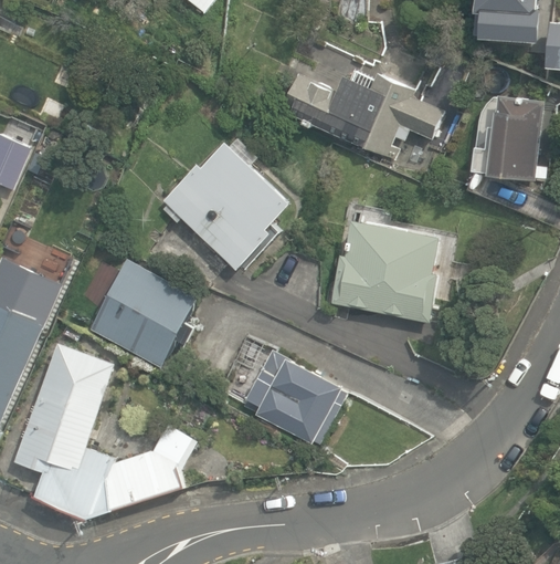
[(185,0),(202,13),(211,0),(185,0)]
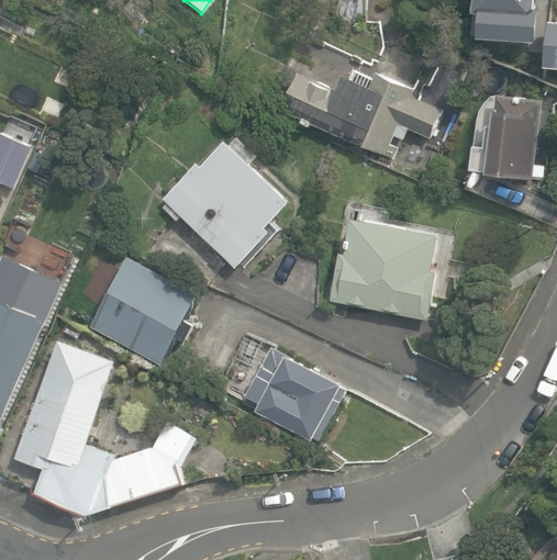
[(336,0),(331,20),(352,26),(354,21),(363,24),(363,0),(336,0)]
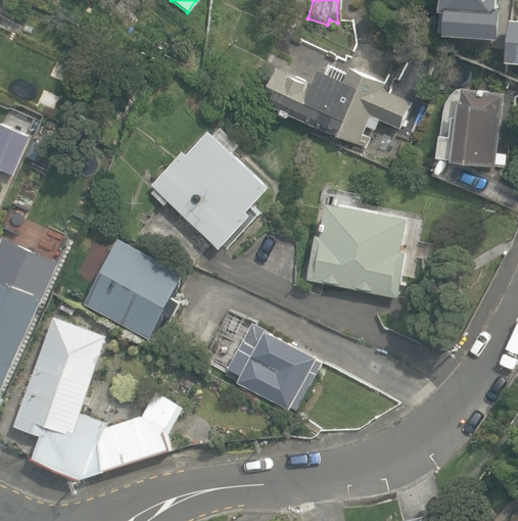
[(439,0),(439,13),(445,14),(443,37),(497,42),(499,11),(495,10),(495,0),(439,0)]
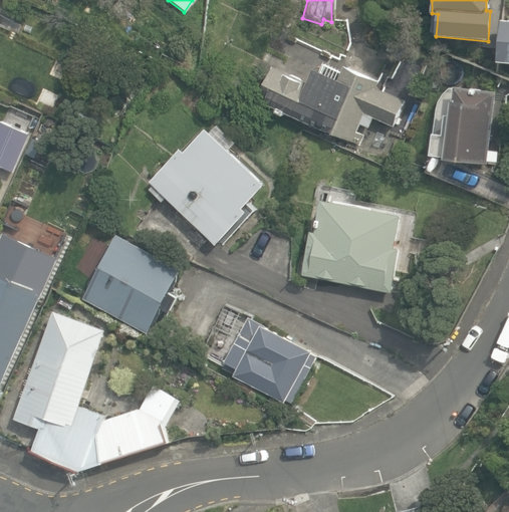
[(317,129),(357,146),(361,137),(355,134),(358,125),(366,129),(370,119),(392,129),(404,101),(374,88),(377,81),(343,66),(337,82),(316,72),(314,77),(310,75),(306,83),(271,68),(256,101),(317,129)]
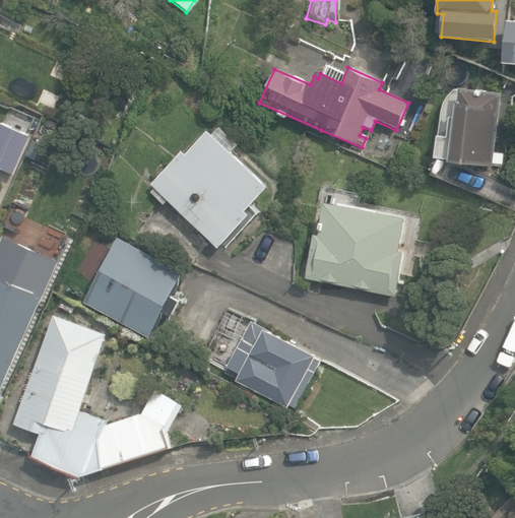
[(436,159),(489,167),(499,95),(460,89),(456,118),(451,118),(448,139),(439,138),(436,159)]
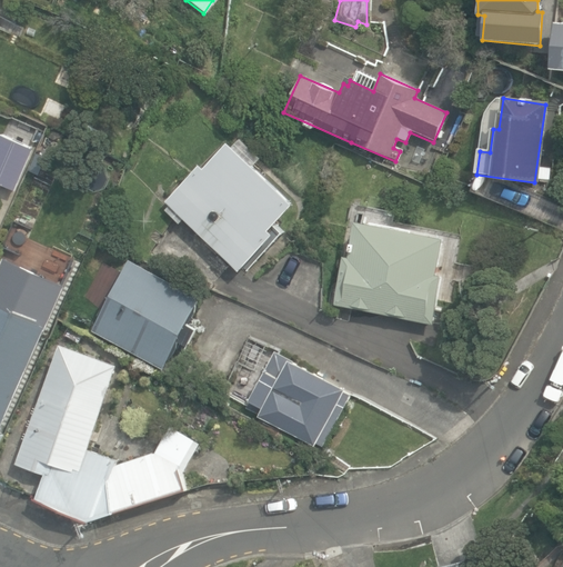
[(0,188),(11,194),(30,151),(0,138),(0,188)]
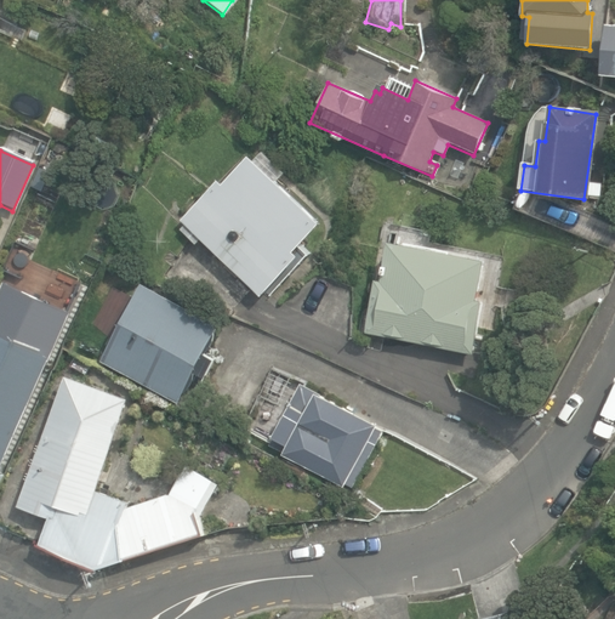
[(252,289),(260,296),(297,256),(292,253),(319,223),(249,158),(223,186),(217,182),(181,221),(240,277),(235,282),(248,294),(252,289)]
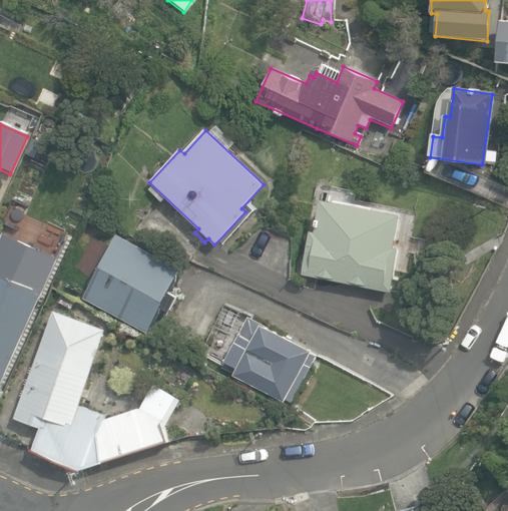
[(302,275),(390,293),(399,248),(393,247),(400,215),(323,199),(316,232),(311,231),(302,275)]
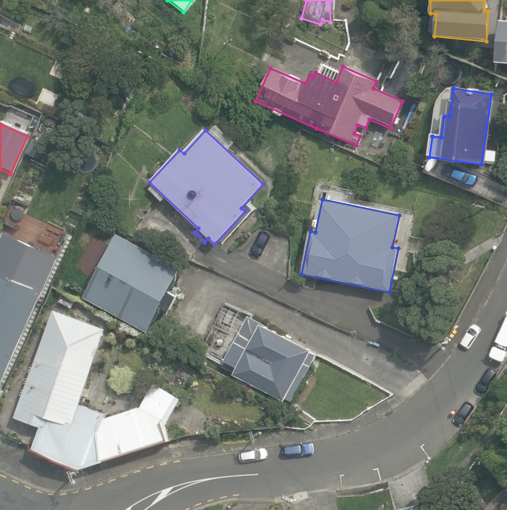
[(71,237),(77,224),(67,220),(61,232),(71,237)]
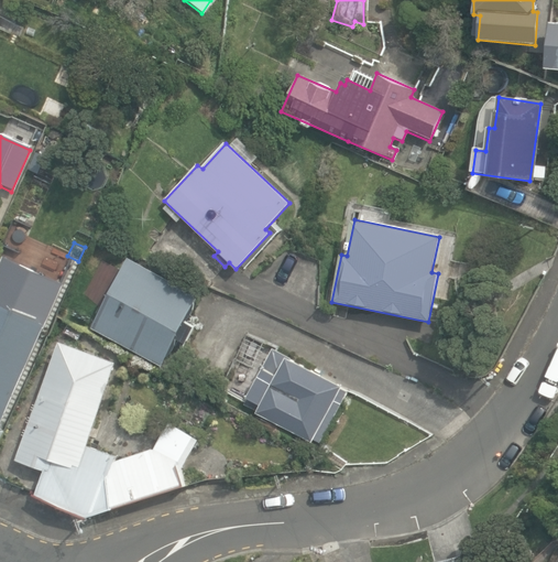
[(160,366),(161,367),(164,358),(171,354),(174,347),(175,338),(185,344),(194,327),(184,322),(189,317),(193,311),(194,304),(199,295),(127,257),(89,328),(160,366)]
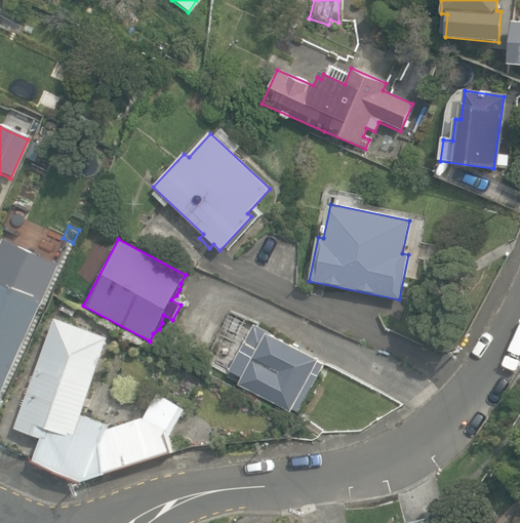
[(0,405),(1,403),(0,403),(0,392),(52,276),(28,265),(14,293),(0,286),(0,405)]
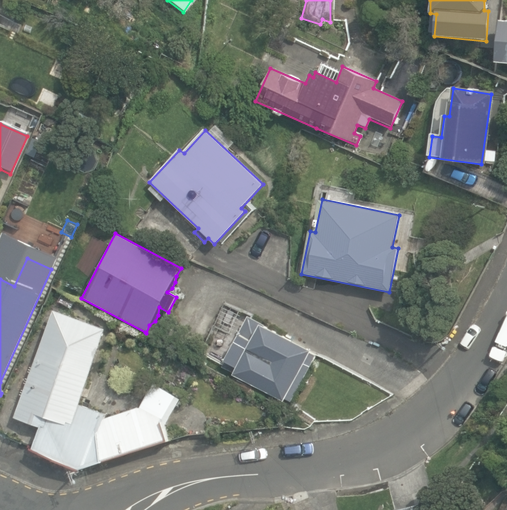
[(30,450),(76,469),(167,441),(163,428),(178,399),(150,383),(137,410),(101,419),(103,415),(77,404),(102,329),(52,310),(10,418),(38,429),(30,450)]
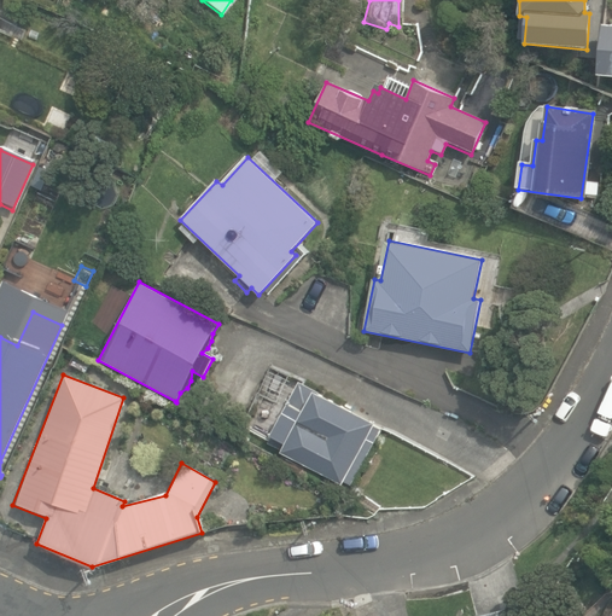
[(262,443),(344,492),(380,429),(298,382),(262,443)]
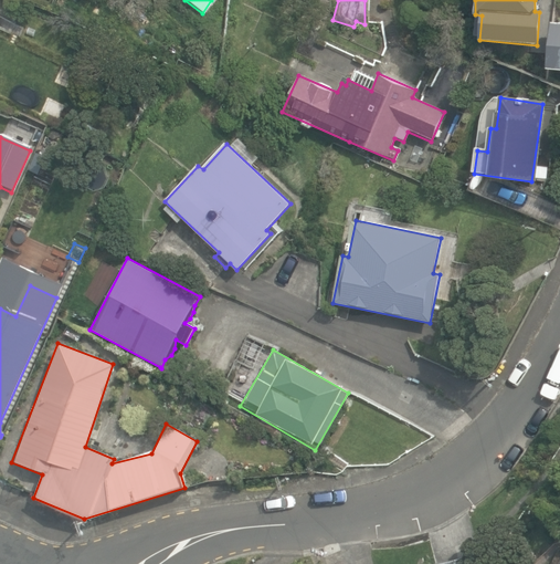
[(481,563),(478,553),(437,563),(481,563)]
